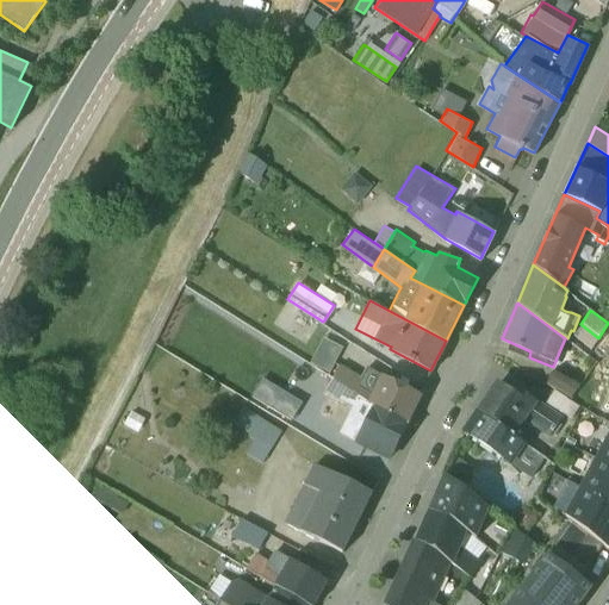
[(337,363),(331,376),(370,401),(406,420),(420,393),(383,374),(376,387),(337,363)]
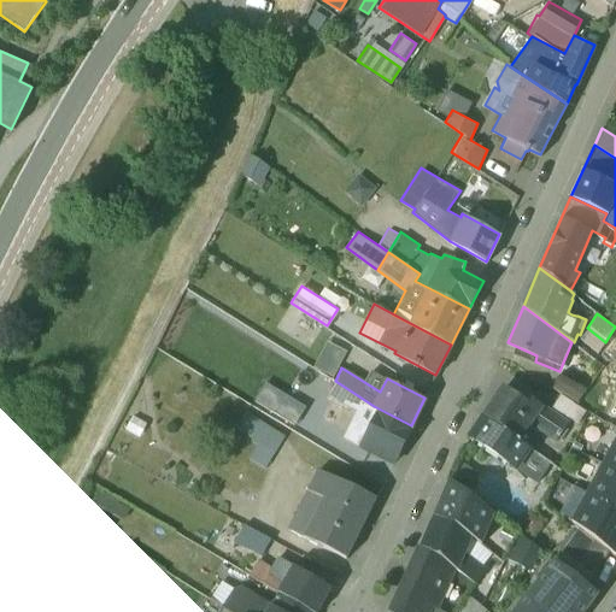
[(559,374),(552,387),(578,401),(586,388),(559,374)]
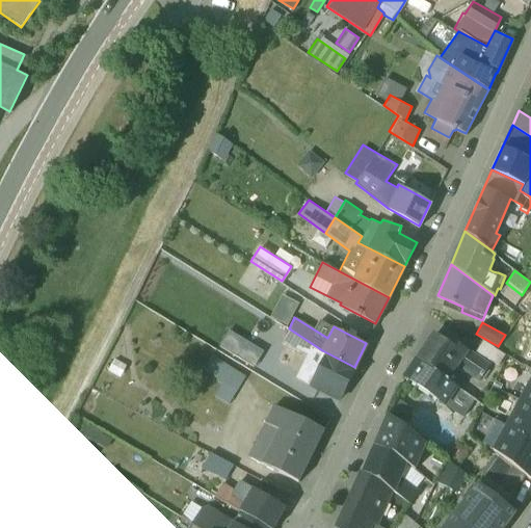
[(289,328),(283,341),(307,353),(295,376),(339,398),(354,367),(322,350),(289,328)]
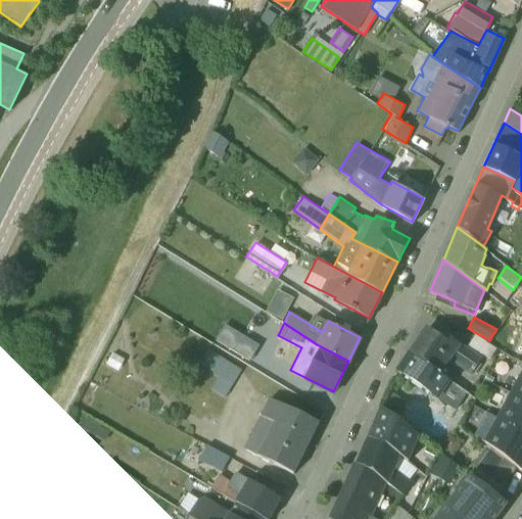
[(427,326),(410,351),(441,373),(451,360),(471,374),(482,358),(442,330),(439,334),(427,326)]
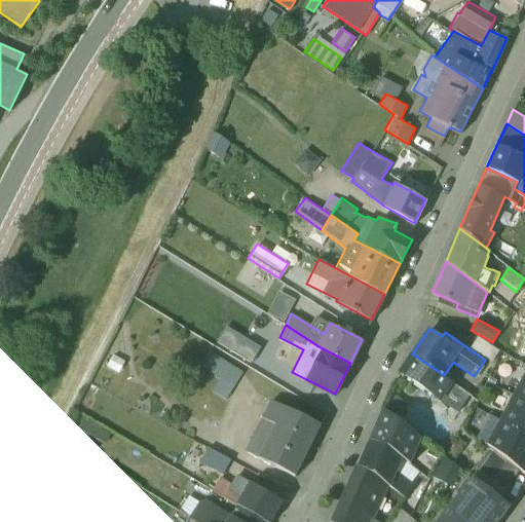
[(244,333),(231,351),(252,363),(262,344),(244,333)]
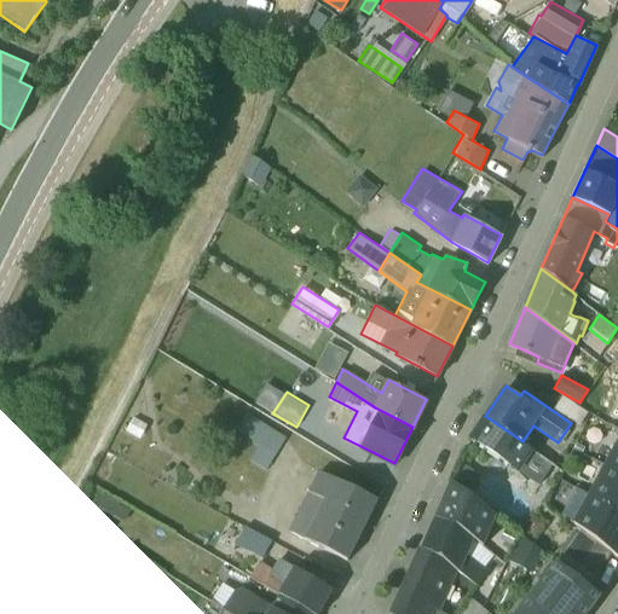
[(561,395),(554,407),(579,423),(588,411),(561,395)]
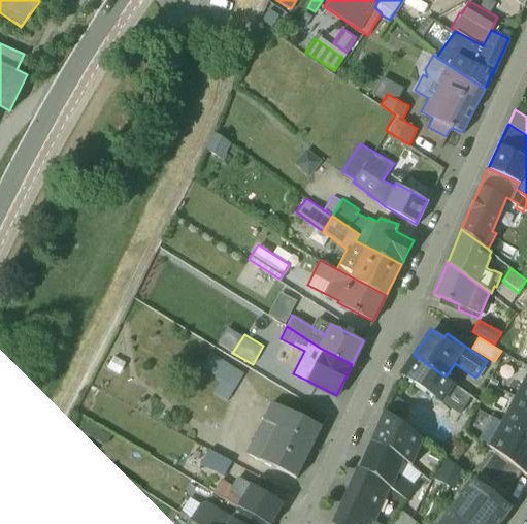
[(243,372),(210,352),(202,366),(221,378),(213,390),(228,399),(243,372)]
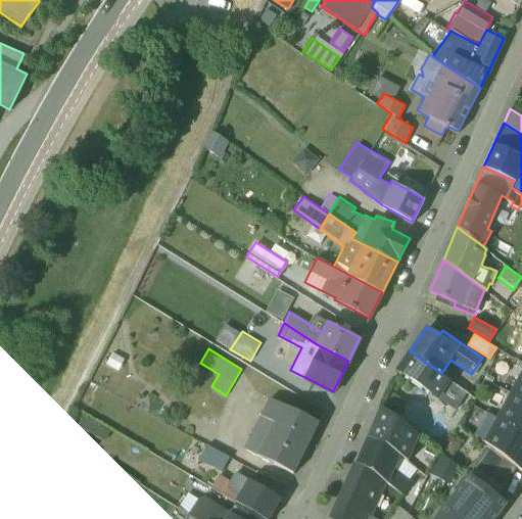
[(406,354),(402,355),(399,362),(400,366),(398,368),(455,408),(466,390),(410,351),(408,355),(406,354)]
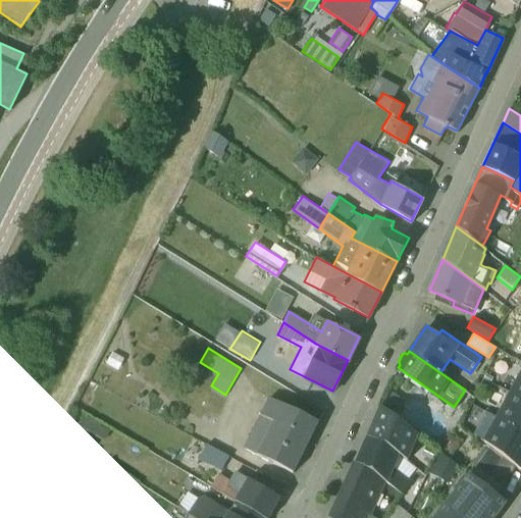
[(520,369),(511,389),(520,394),(520,369)]
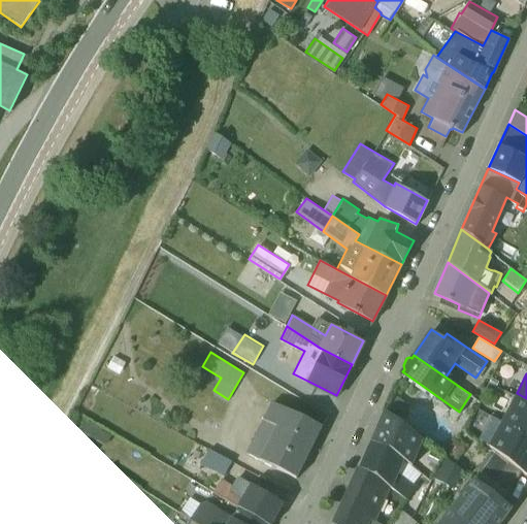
[(526,398),(517,393),(503,417),(526,431),(526,398)]
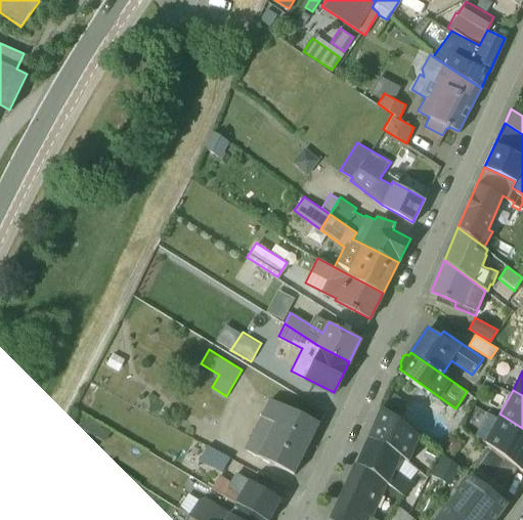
[(318,422),(269,397),(245,448),(294,473),(318,422)]
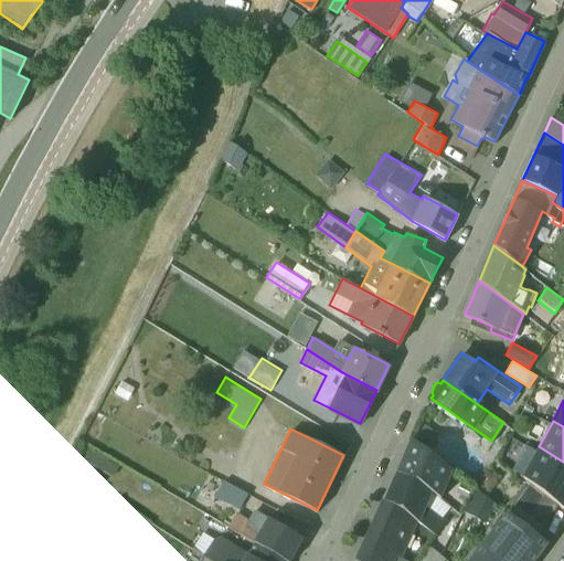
[(403,457),(397,470),(432,491),(442,496),(453,470),(432,454),(412,437),(403,457)]
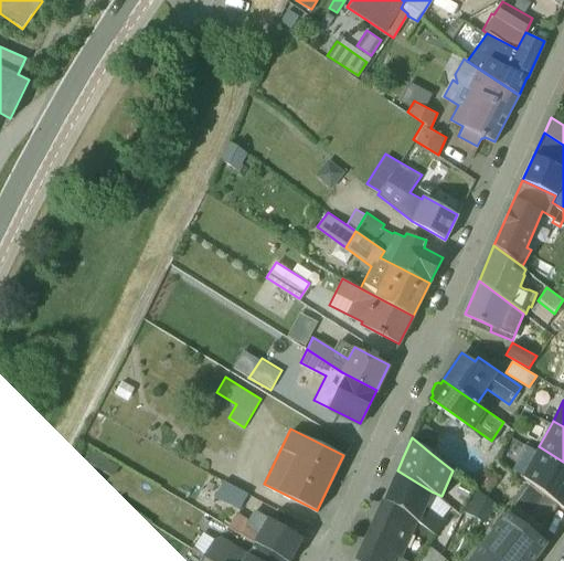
[(563,462),(539,446),(523,475),(563,507),(563,462)]
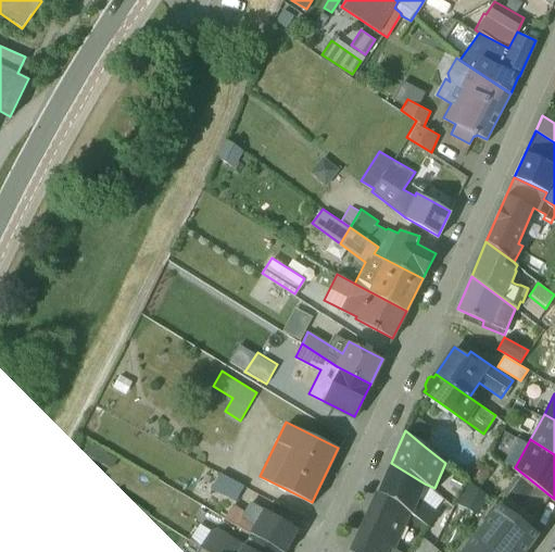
[(117,456),(90,442),(85,452),(111,466),(117,456)]
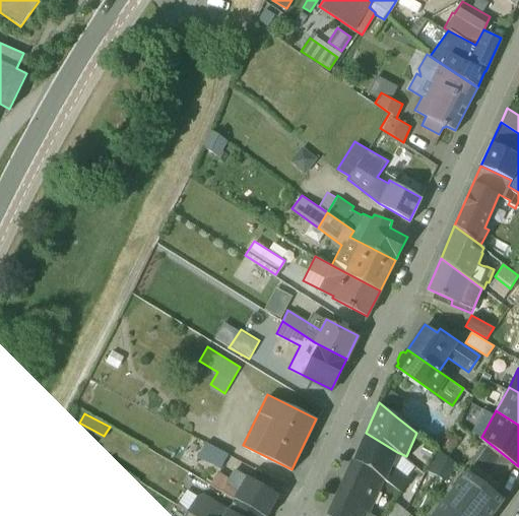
[(397,452),(366,433),(353,459),(382,479),(401,491),(409,479),(406,475),(414,466),(397,452)]
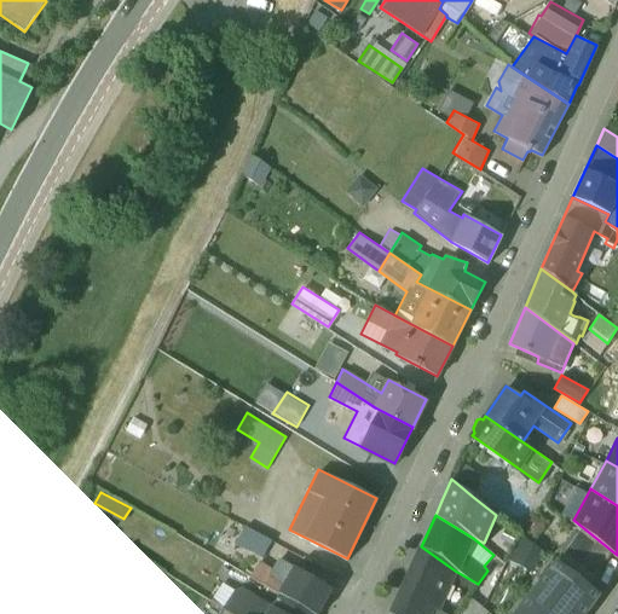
[(263,557),(272,539),(244,525),(234,543),(263,557)]
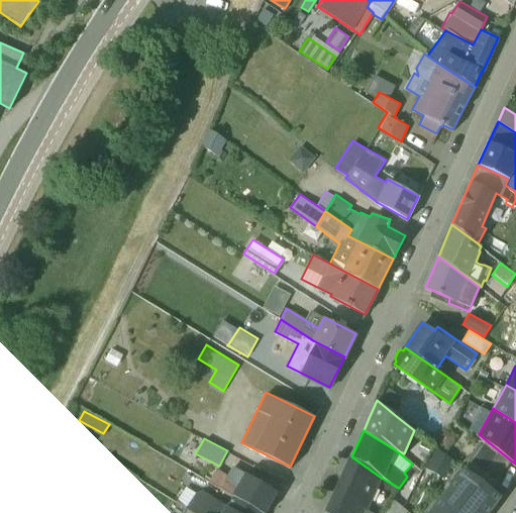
[(510,462),(482,438),(468,456),(497,479),(510,462)]
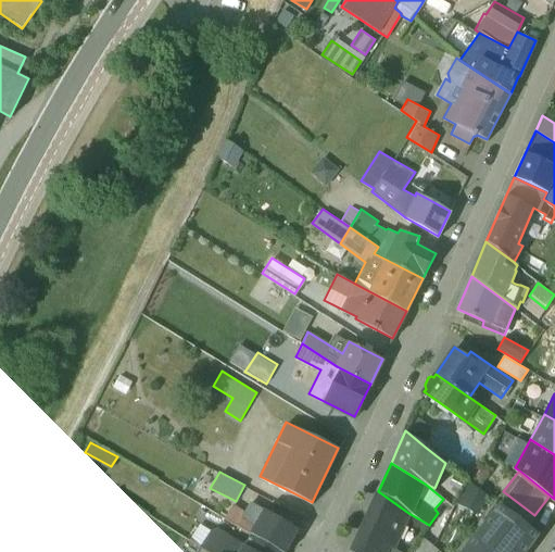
[(487,493),(469,485),(459,504),(478,513),(487,493)]
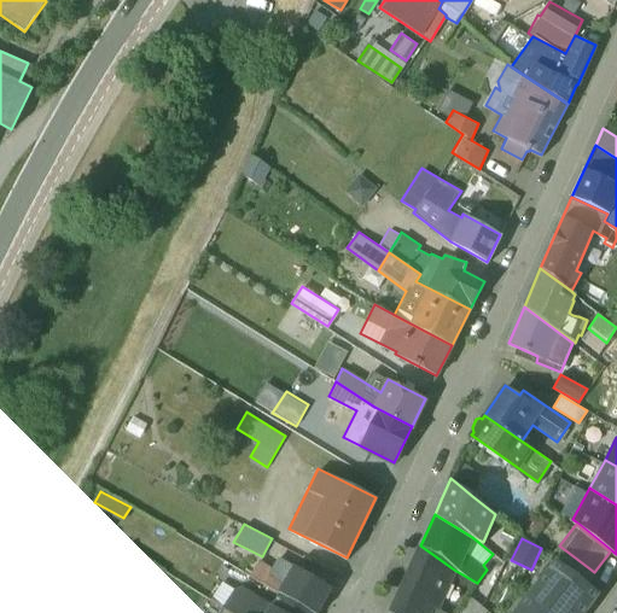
[(448,612),(438,607),(454,570),(420,546),(390,612),(393,612),(448,612)]
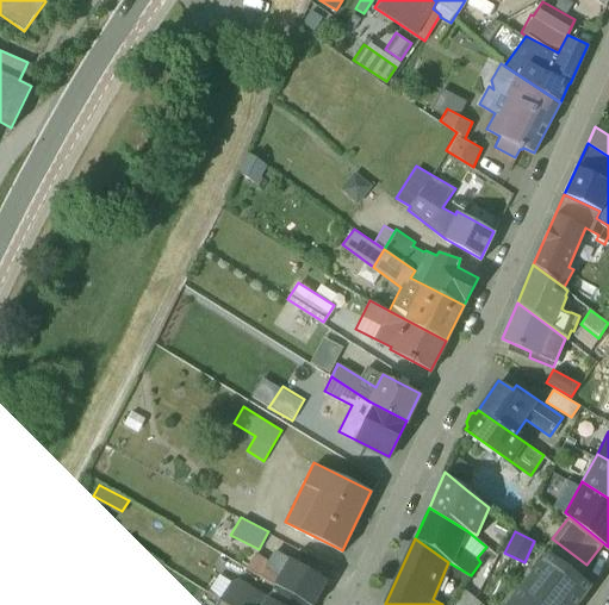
[(256,550),(247,567),(311,604),(312,604),(328,580),(274,549),(269,557),(256,550)]
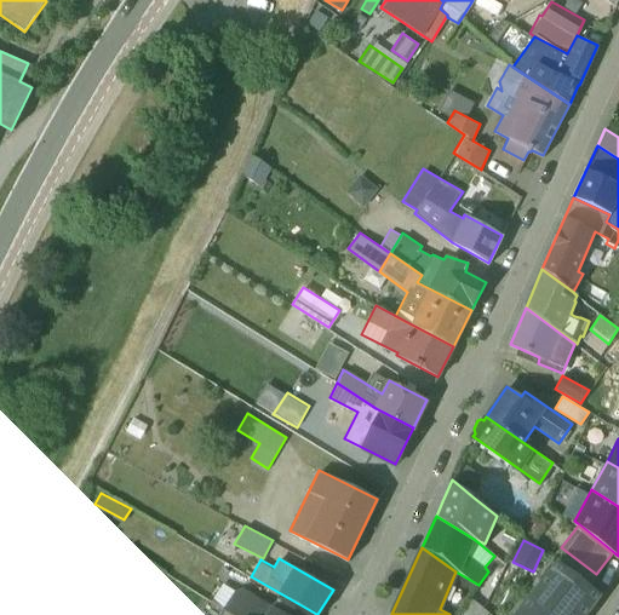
[(559,563),(529,599),(551,614),(585,614),(601,595),(559,563)]
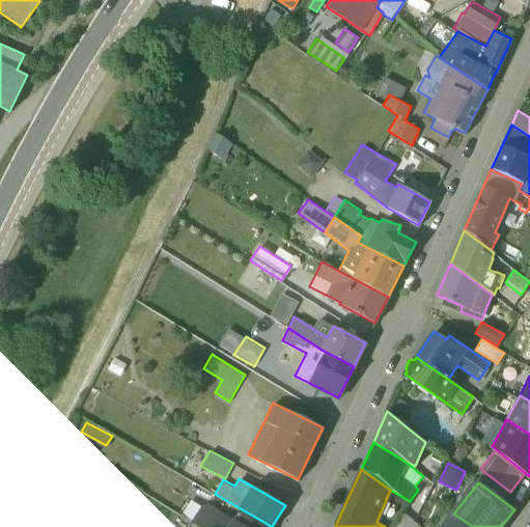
[(201,505),(191,521),(200,526),(271,526),(240,508),(233,518),(210,503),(201,505)]
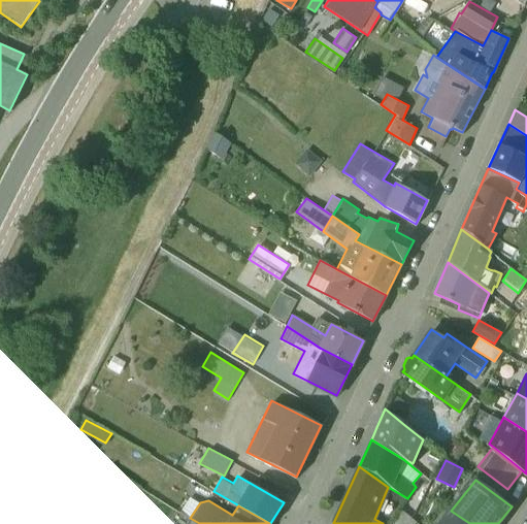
[(414,523),(417,521),(401,510),(393,523),(414,523)]
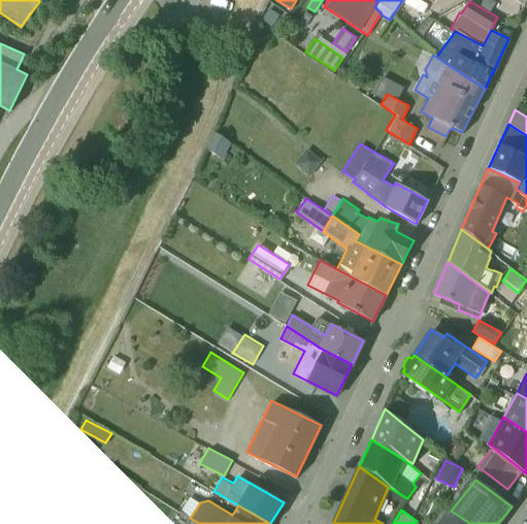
[(469,523),(451,511),(439,523),(469,523)]
